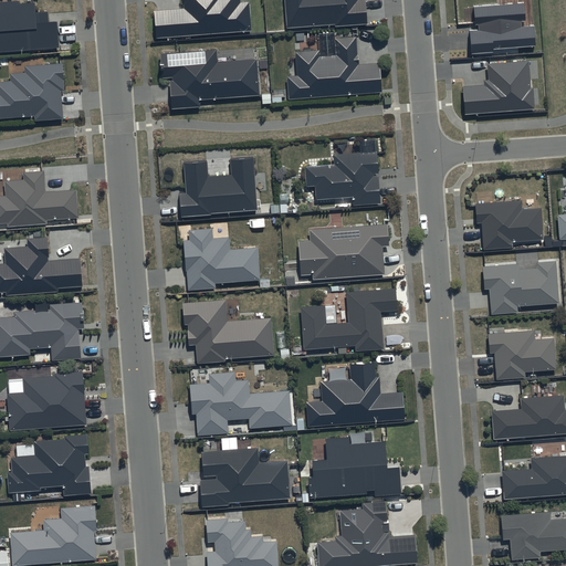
[(0,0),(0,46),(59,43),(56,18),(48,18),(48,8),(35,9),(34,0),(0,0)]
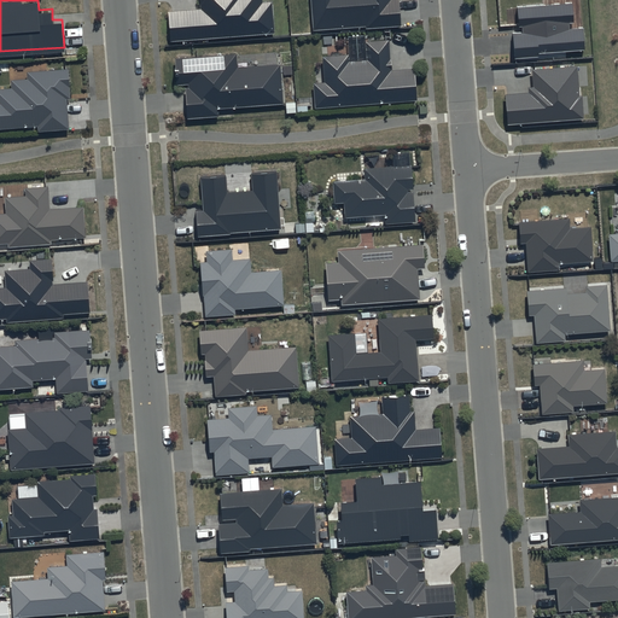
[(199,0),(200,6),(169,9),(170,38),(274,30),(270,0),(266,0),(262,0),(199,0)]
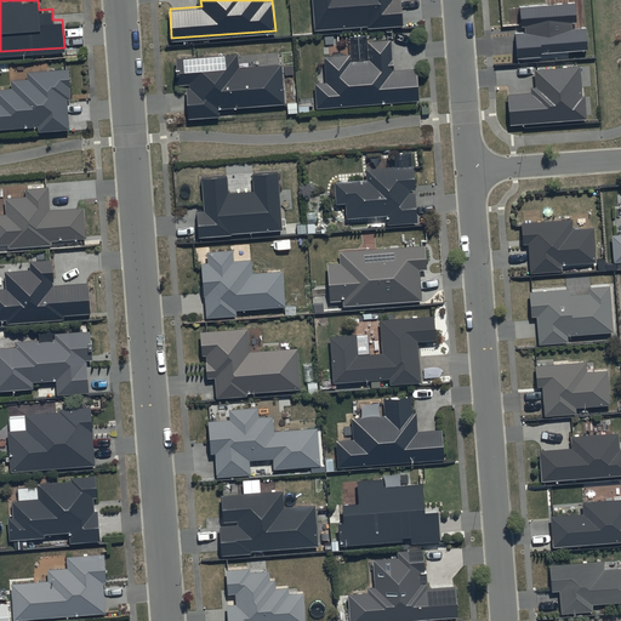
[(312,0),(314,28),(368,23),(368,26),(403,23),(400,0),(312,0)]
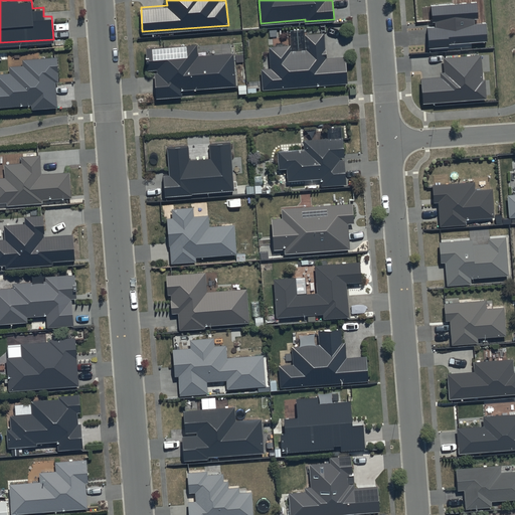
[(477,4),(433,7),(434,27),(427,28),(428,50),(451,48),(451,45),(488,42),(486,23),(475,24),(474,18),(478,18),(477,4)]
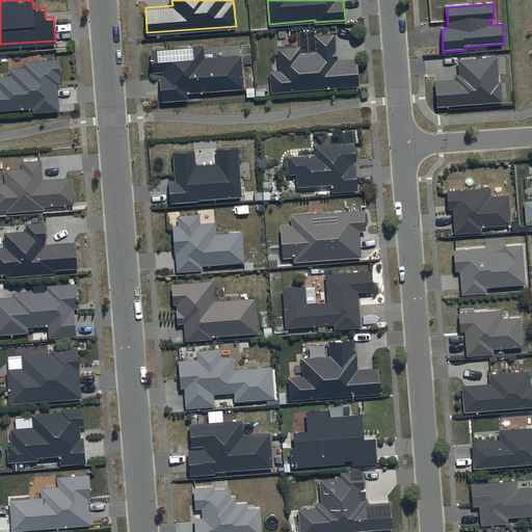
[(299,45),(277,47),(278,69),(269,70),(271,90),(358,84),(356,57),(337,58),(335,32),(315,33),(314,28),(298,29),(299,45)]
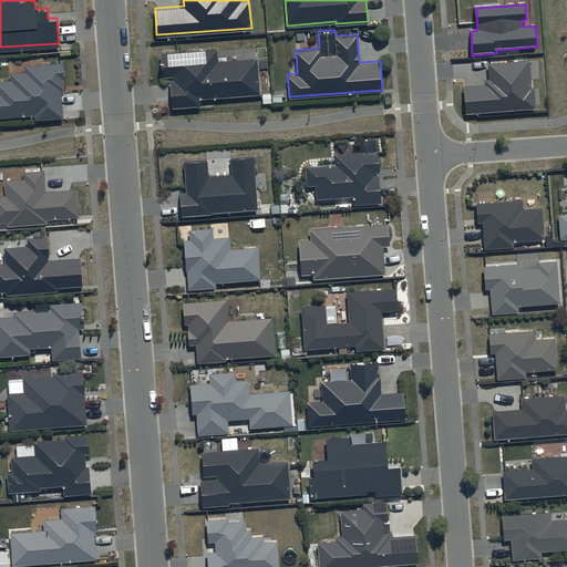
[(217,47),(161,51),(162,75),(173,74),(173,79),(169,79),(172,106),(200,104),(199,98),(260,93),(257,57),(218,60),(217,47)]
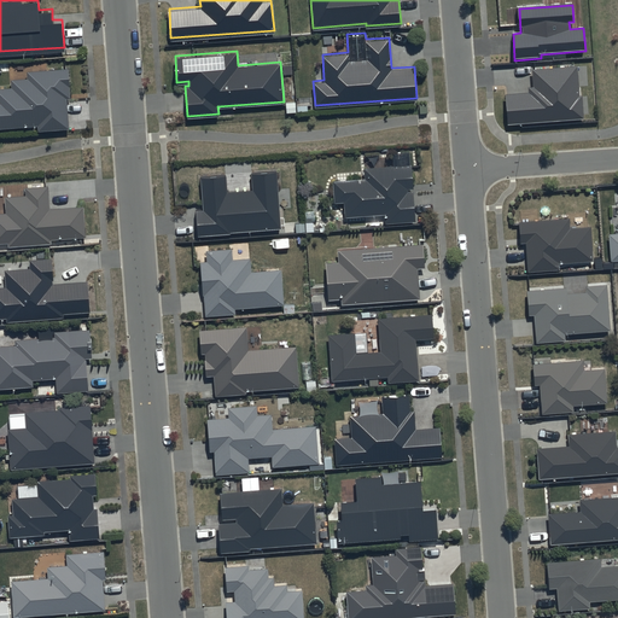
[(526,85),(528,91),(505,92),(507,122),(583,116),(582,94),(578,94),(576,64),(530,66),(531,83),(526,85)]
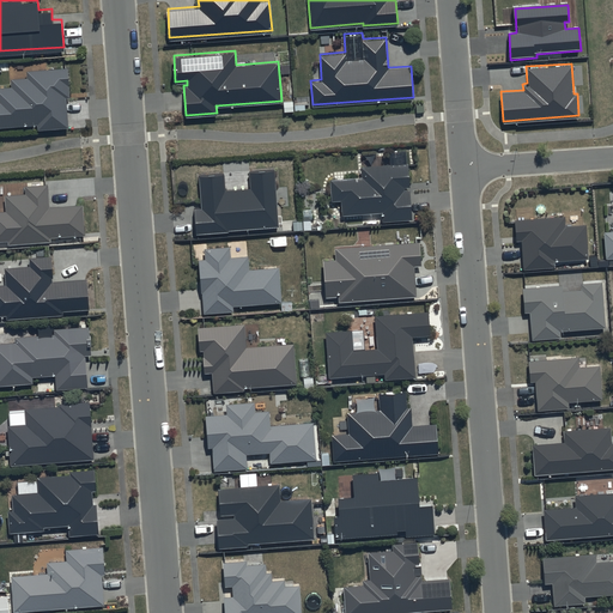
[(67,66),(26,68),(26,76),(11,77),(11,84),(0,85),(0,125),(38,122),(38,127),(68,126),(66,96),(70,95),(67,66)]
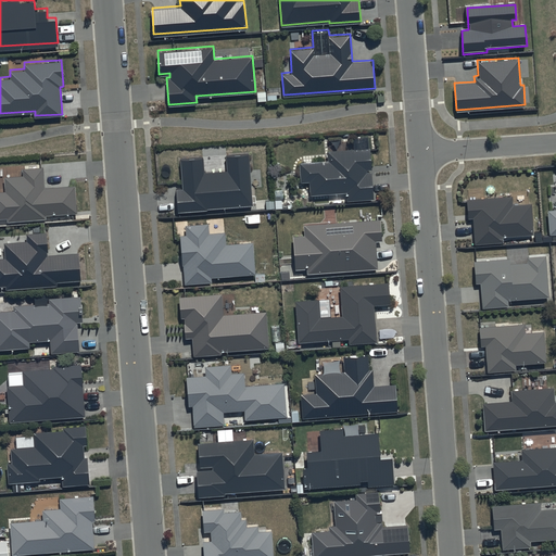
[(369,147),(327,150),(328,159),(299,161),(301,181),(310,180),(311,193),(346,191),(348,199),(373,198),(371,169),(367,171),(366,168),(371,168),(369,147)]
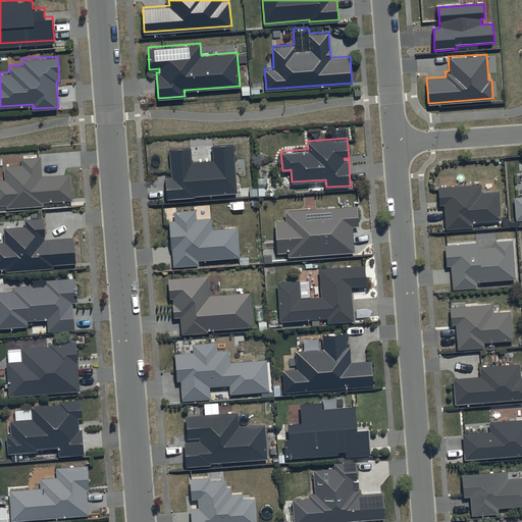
[(191,146),(169,148),(171,175),(165,176),(167,198),(195,196),(195,195),(238,192),(233,143),(211,145),(212,159),(192,160),(191,146)]
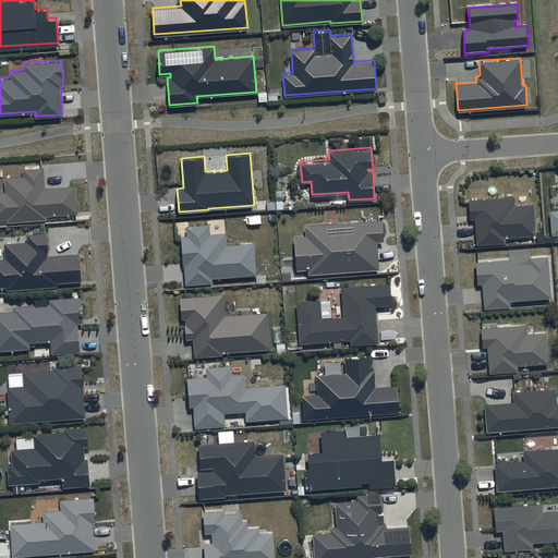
[(43,167),(23,168),(24,174),(4,177),(5,191),(0,191),(0,217),(8,217),(8,221),(47,218),(46,215),(77,213),(75,185),(45,187),(43,167)]
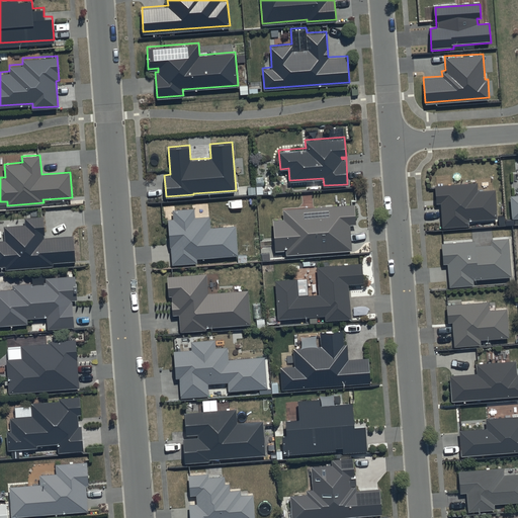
[(477,182),(434,185),(436,202),(440,202),(442,226),(467,224),(467,219),(496,217),(494,189),(477,190),(477,182)]
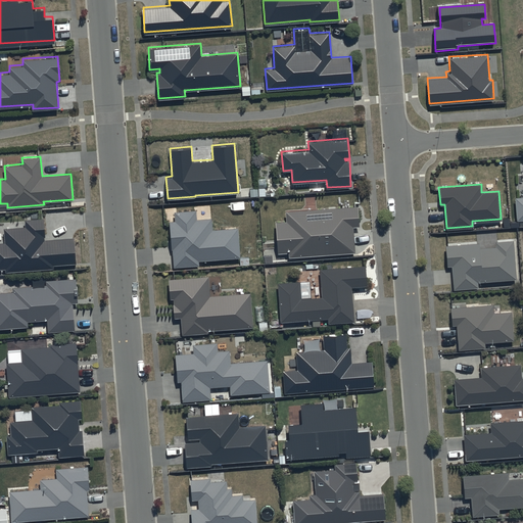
[(358,205),(286,210),(286,220),(275,221),(278,252),(289,251),(289,255),(354,251),(352,226),(359,225),(358,205)]
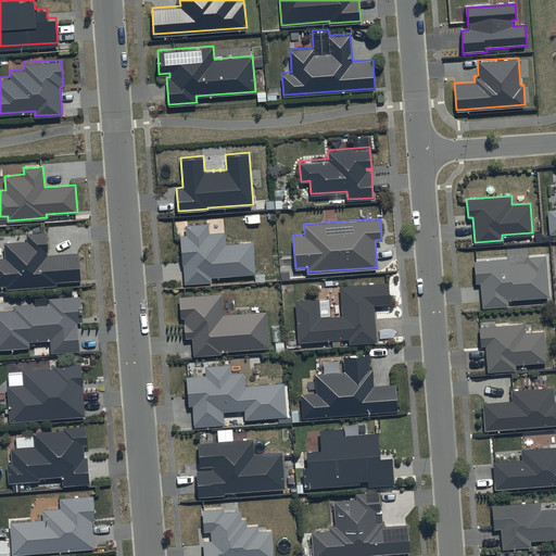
[(209,222),(185,224),(186,234),(180,234),(182,264),(184,264),(185,282),(212,280),(211,276),(255,273),(253,241),(226,243),(225,230),(209,231),(209,222)]
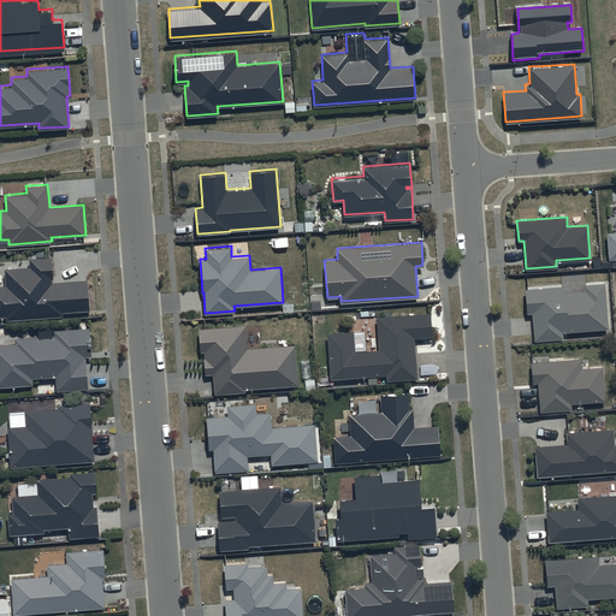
[(52,255),(29,258),(30,266),(6,267),(7,285),(0,285),(0,314),(6,315),(6,319),(64,315),(64,312),(90,309),(88,278),(53,280),(52,255)]
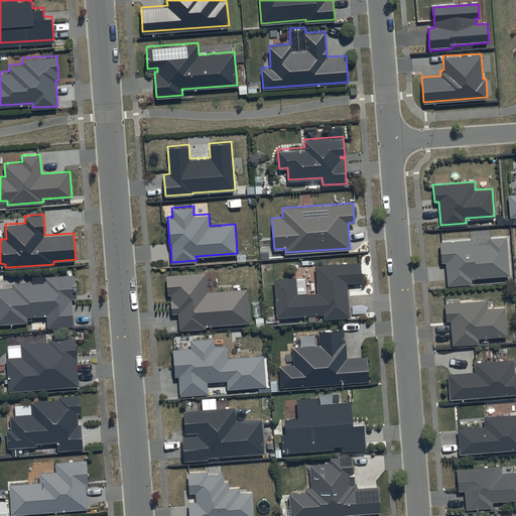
[(473,238),(439,241),(441,261),(446,261),(448,283),(472,281),(471,276),(509,273),(505,236),(489,238),(489,243),(473,244),(473,238)]
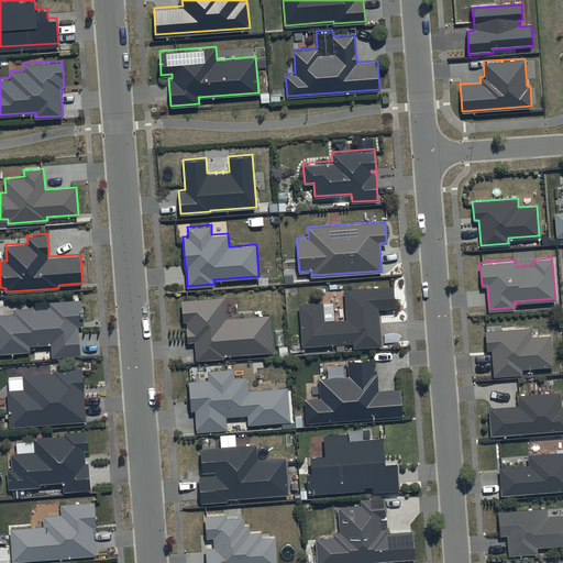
[(323,301),(299,304),(302,345),(353,342),(353,346),(382,344),(378,308),(395,307),(394,285),(344,288),(346,319),(324,320),(323,301)]
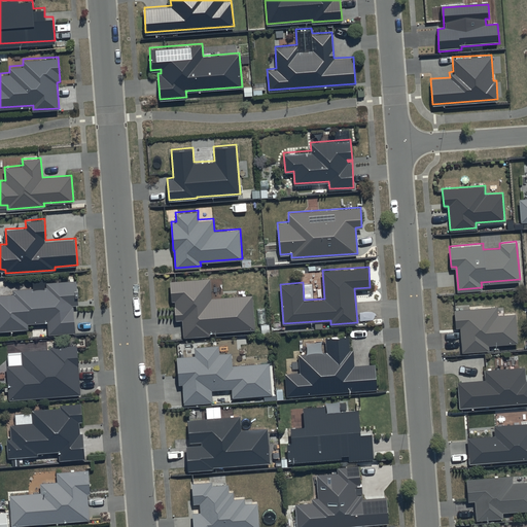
[(210,277),(170,280),(171,300),(174,300),(175,319),(182,319),(183,336),(210,334),(210,331),(254,328),(252,293),(212,296),(210,277)]
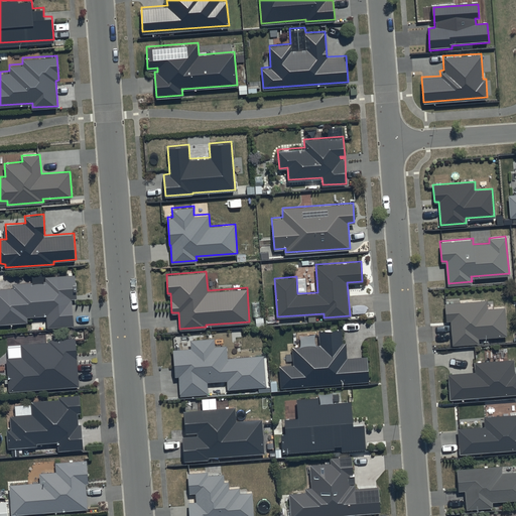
[(75,273),(45,275),(45,280),(13,283),(13,287),(0,288),(0,323),(27,320),(27,316),(46,314),(46,327),(74,325),(72,298),(77,297),(75,273)]
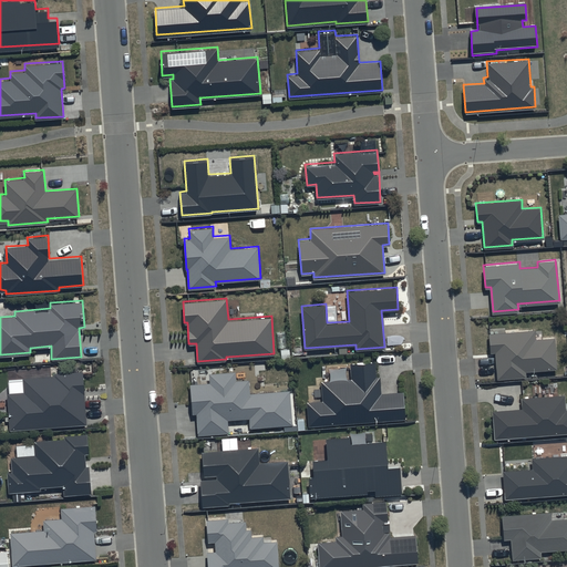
[(535,329),(490,332),(491,351),(496,351),(498,377),(525,374),(524,370),(557,368),(555,337),(535,338),(535,329)]
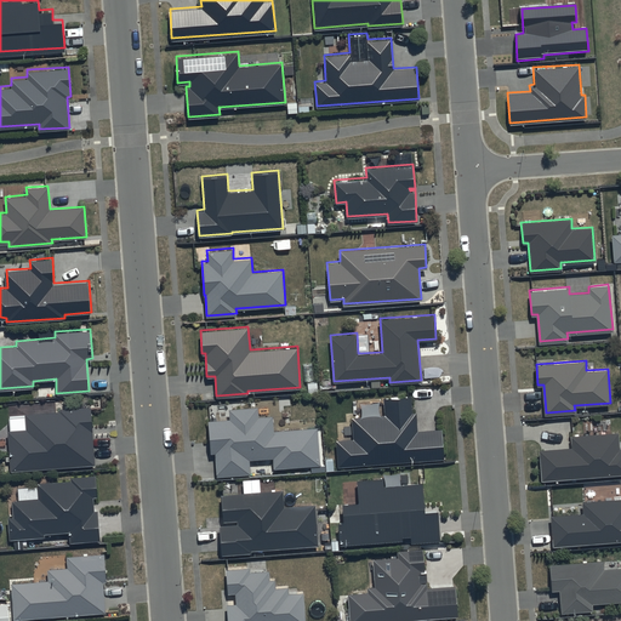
[(336,439),(339,466),(443,457),(440,428),(417,429),(416,411),(412,411),(411,394),(383,397),(385,414),(352,416),(353,438),(336,439)]
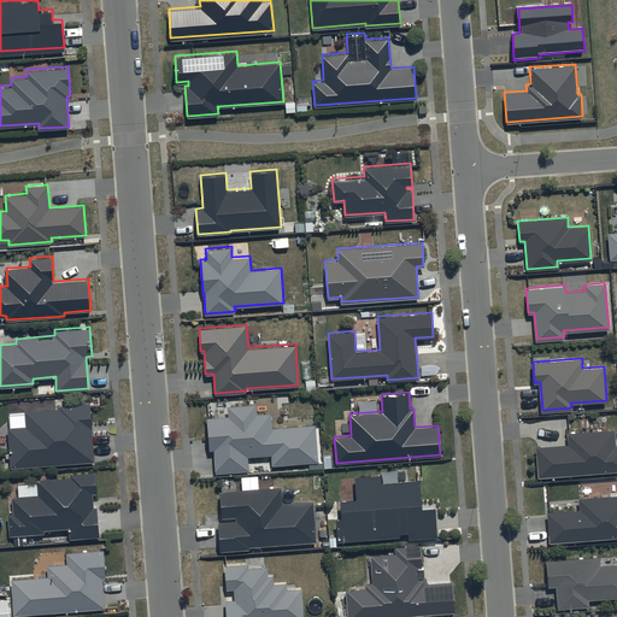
[(90,403),(59,405),(59,409),(25,411),(27,425),(7,427),(11,466),(94,460),(90,403)]
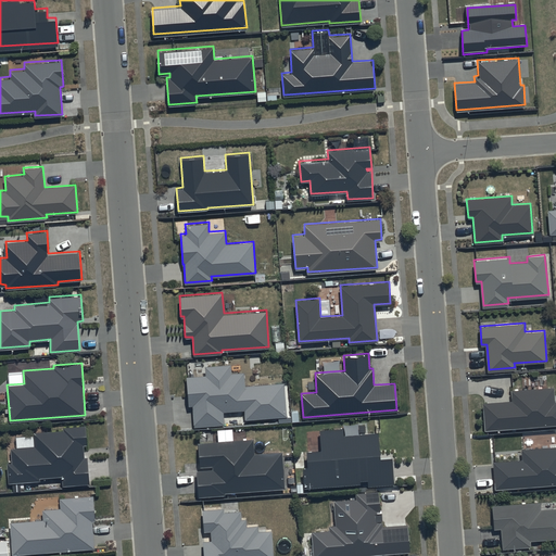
[(205,374),(186,375),(188,404),(192,404),(194,425),(224,422),(223,411),(245,408),(245,418),(287,415),(285,381),(245,384),(244,370),(231,371),(231,363),(204,364),(205,374)]
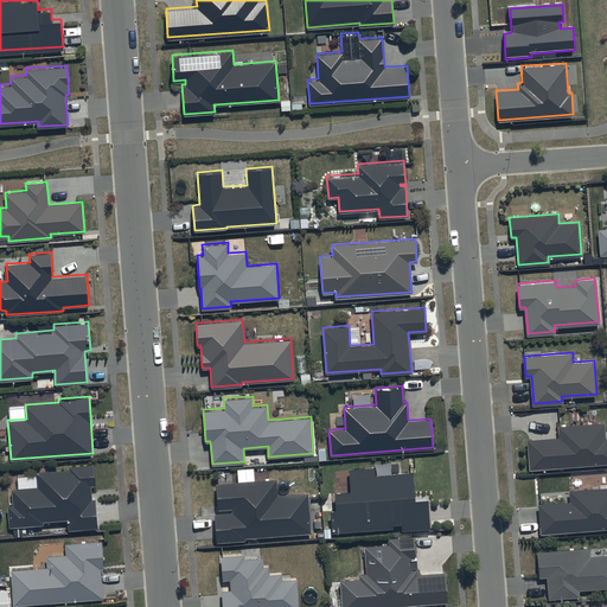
[(558,436),(528,440),(530,468),(606,460),(606,439),(605,440),(602,423),(557,427),(558,436)]
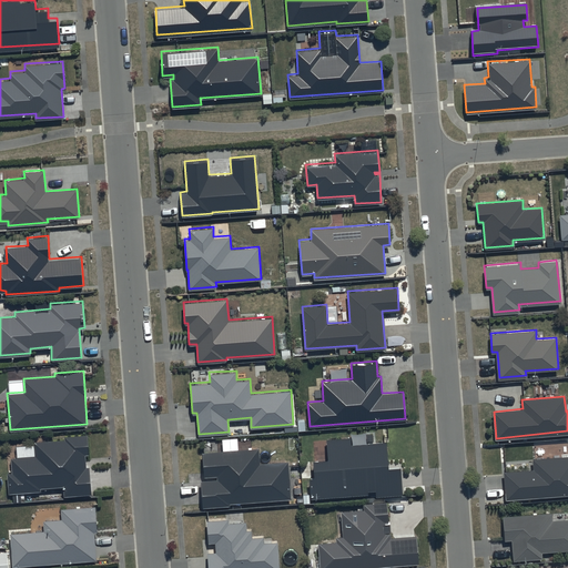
[(64,438),(34,440),(36,455),(11,456),(12,472),(7,473),(9,492),(40,489),(40,487),(63,485),(64,495),(91,493),(89,465),(87,465),(85,454),(89,454),(88,434),(64,435),(64,438)]
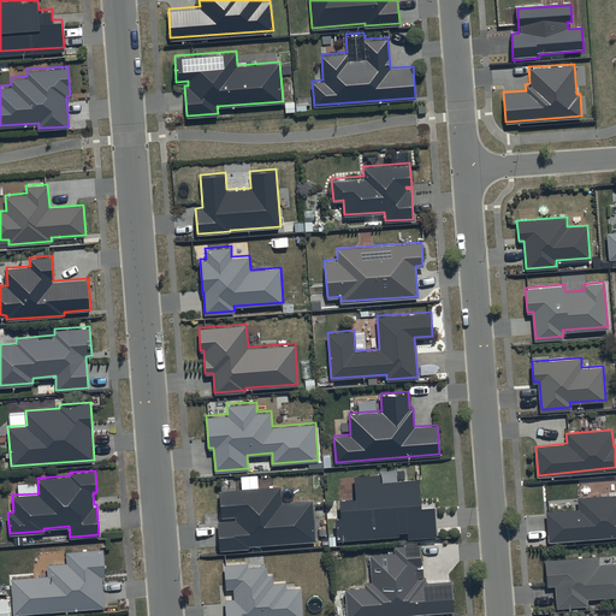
[(380,473),(354,474),(355,497),(339,498),(341,516),(335,516),(337,539),(400,534),(398,531),(408,531),(408,537),(436,534),(433,505),(421,505),(419,477),(381,480),(380,473)]
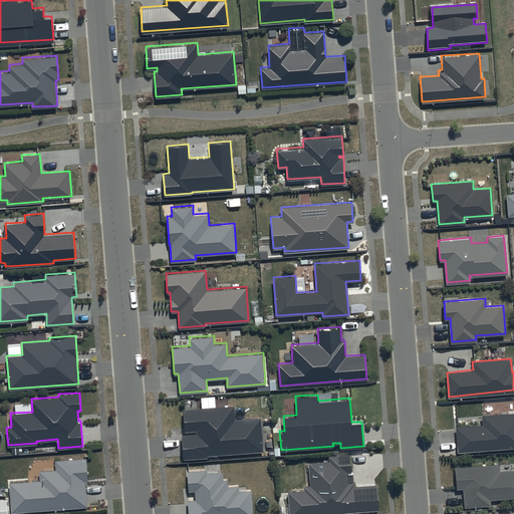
[(234,405),(183,409),(185,431),(197,430),(197,433),(182,434),(184,459),(208,457),(208,455),(263,451),(261,417),(235,418),(234,405)]
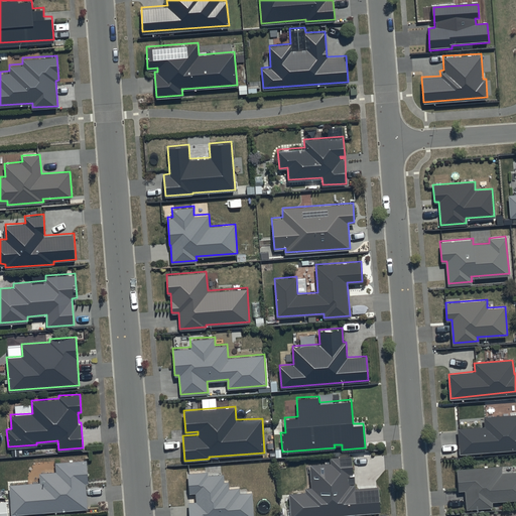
[(485,426),(457,428),(460,454),(515,448),(515,412),(484,415),(485,426)]
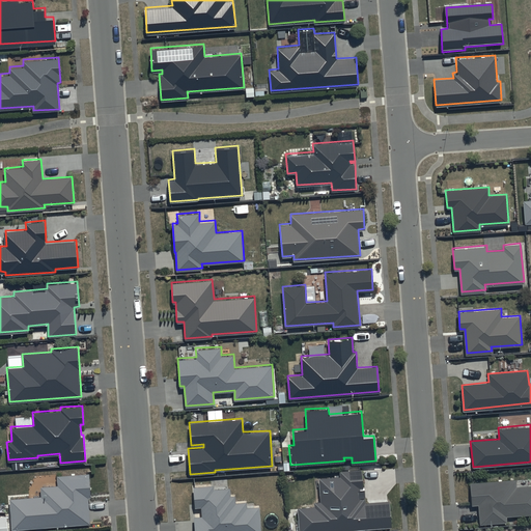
[(314,506),(298,507),(299,530),(323,530),(391,526),(389,500),(365,501),(364,488),(363,488),(362,469),(339,470),(340,476),(318,477),(320,501),(314,501),(314,506)]
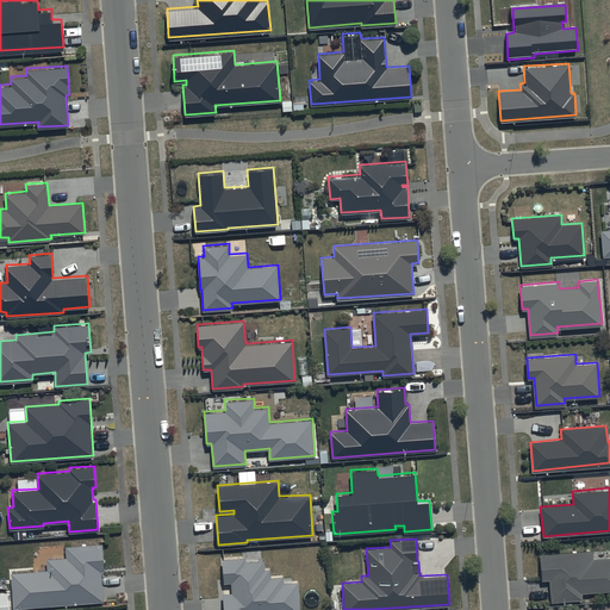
[(103,542),(66,546),(66,555),(47,558),(47,570),(12,572),(14,607),(104,601),(101,571),(105,571),(103,542)]
